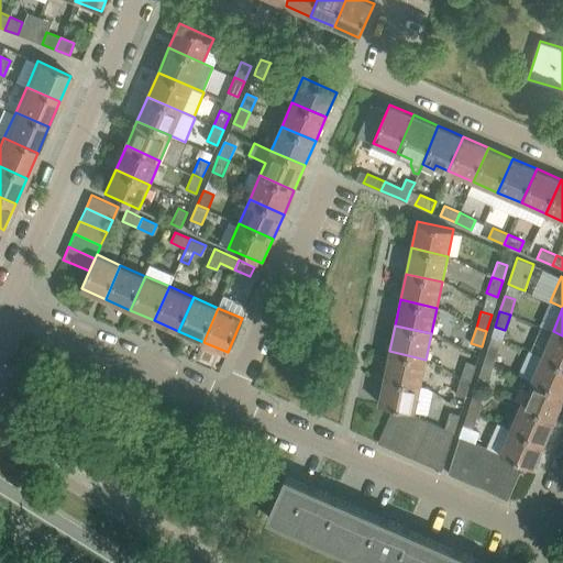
[(562,335),(553,331),(542,355),(562,364),(562,335)]
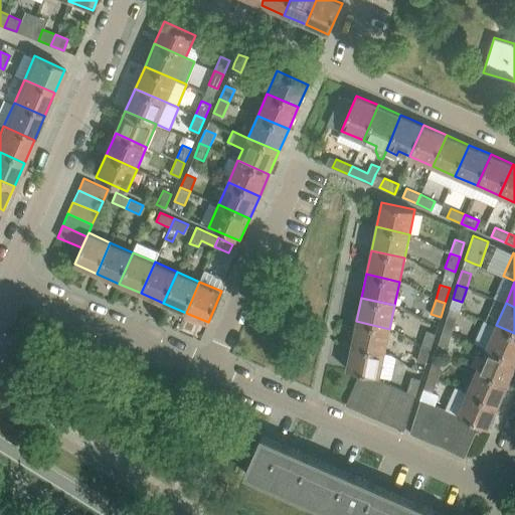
[(443,331),(452,334),(457,320),(447,317),(443,331)]
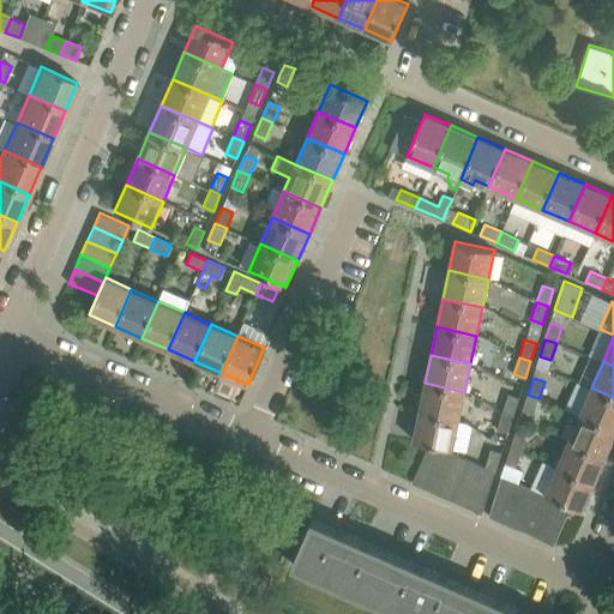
[(425,383),(420,411),(458,420),(464,392),(425,383)]
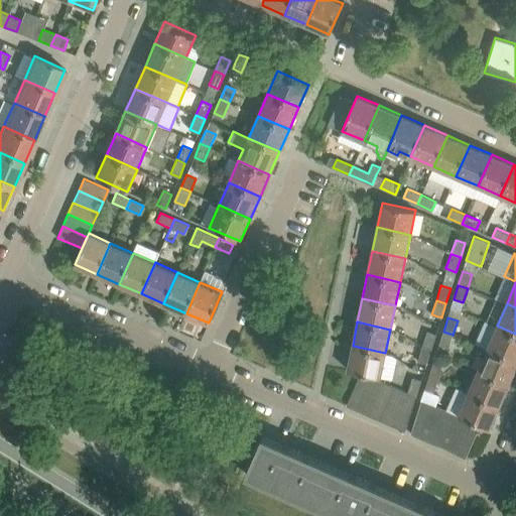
[(488,348),(515,360),(515,334),(497,326),(488,348)]
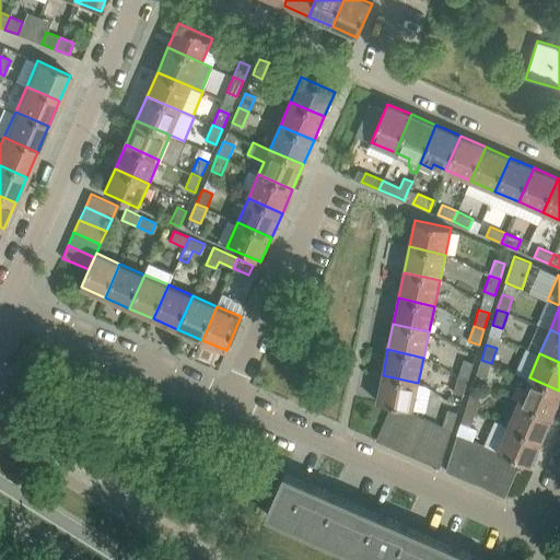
[(458,375),(468,378),(473,363),(463,360),(457,375),(458,375)]
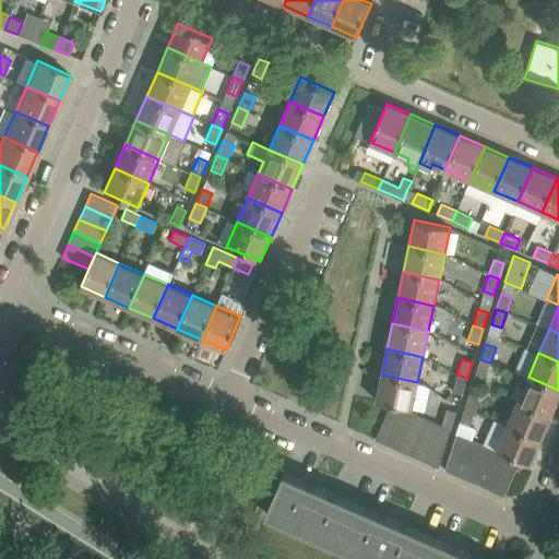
[(490,363),(480,359),(475,375),(486,378),(490,363)]
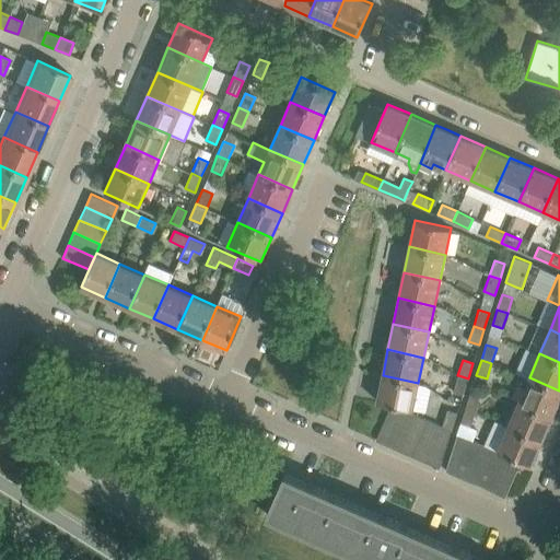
[(412,409),(418,383),(383,375),(376,401),(391,405),(405,408),(412,409)]
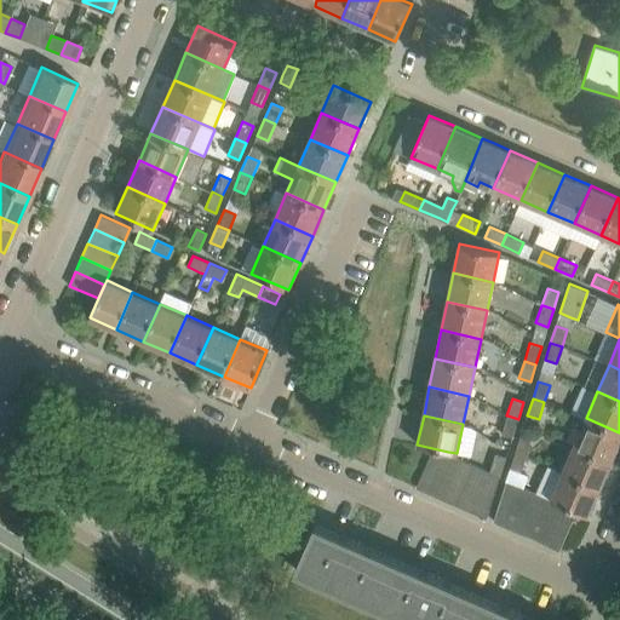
[(501,432),(512,436),(518,419),(507,415),(506,415),(501,432)]
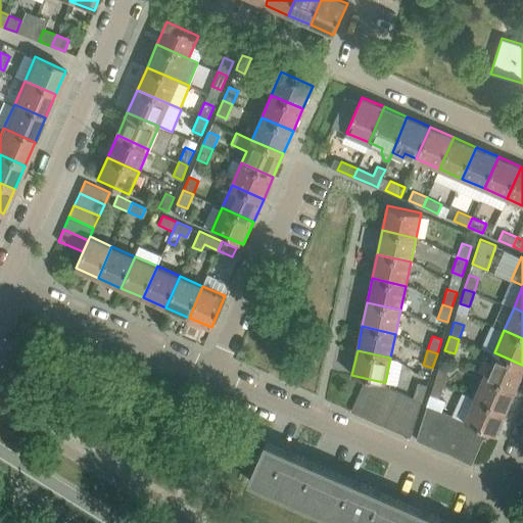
[(515,389),(522,371),(522,365),(494,352),(484,376),(515,389)]
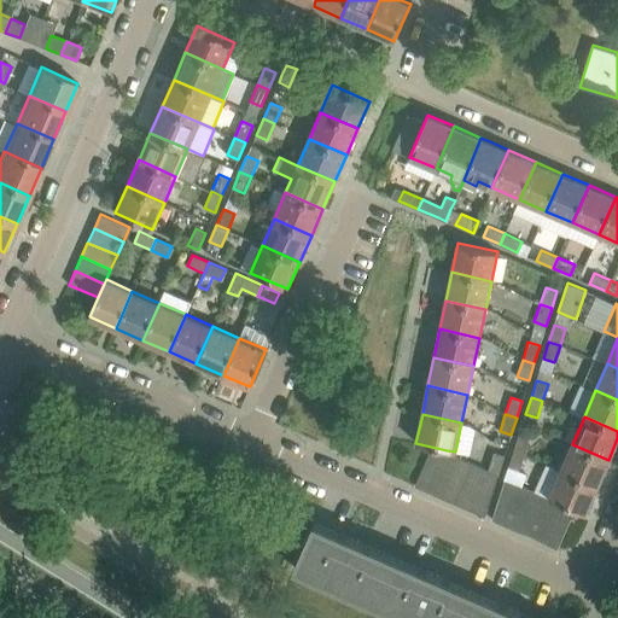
[(519,433),(513,452),(525,455),(531,437),(519,433)]
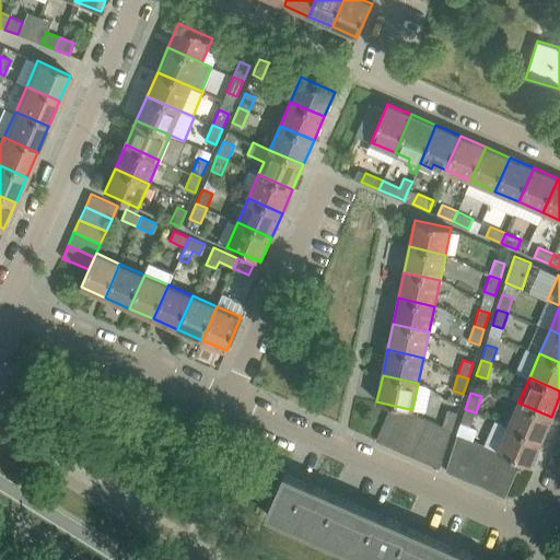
[(541,441),(551,417),(518,403),(508,426),(541,441)]
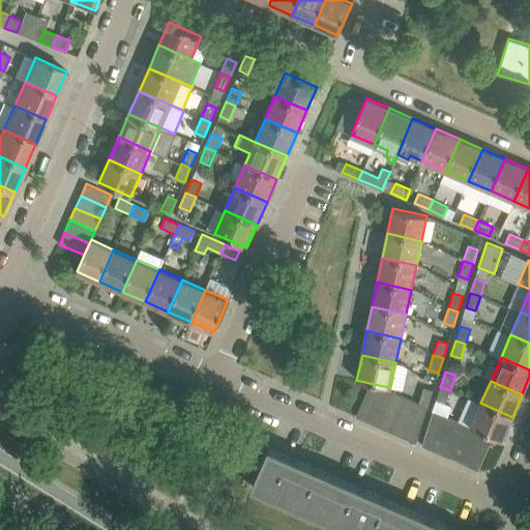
[(370,383),(355,416),(367,421),(383,386),(370,383)]
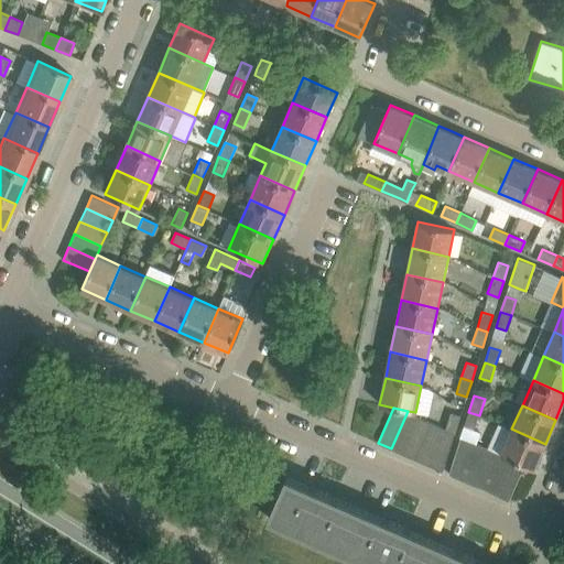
[(408,411),(391,448),(403,454),(420,418),(414,415),(415,412),(408,411)]
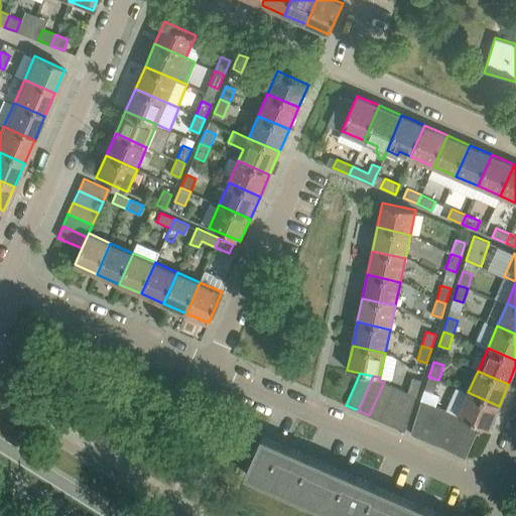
[(428,377),(421,400),(435,406),(439,397),(433,394),(438,380),(428,377)]
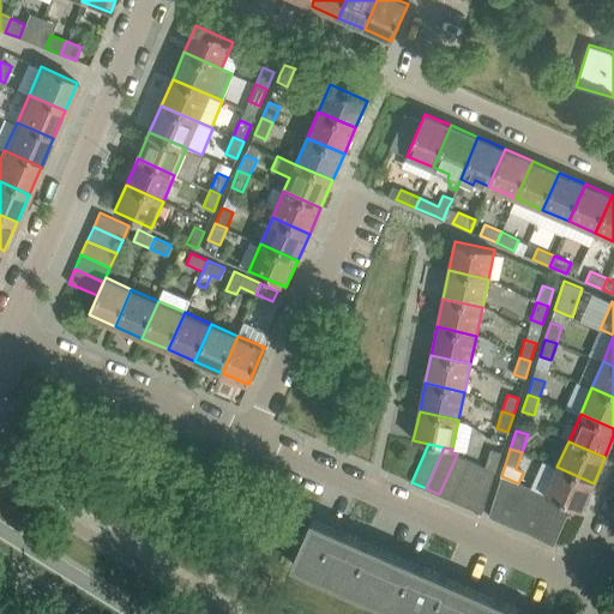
[(494,473),(500,456),(488,452),(483,468),(485,468),(494,473)]
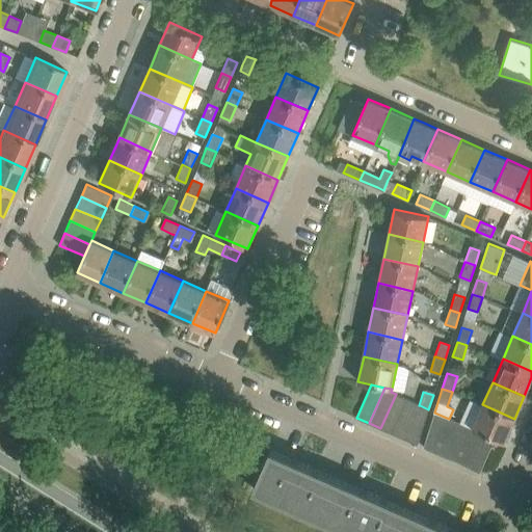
[(396,394),(380,428),(393,433),(407,400),(396,394)]
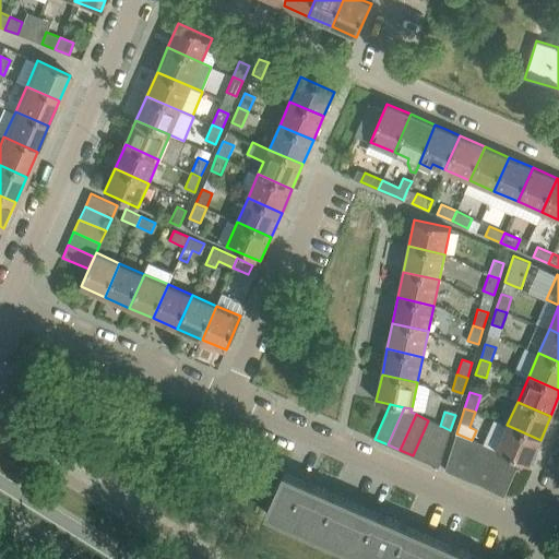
[(428,420),(413,455),(426,461),(441,426),(440,426),(428,420)]
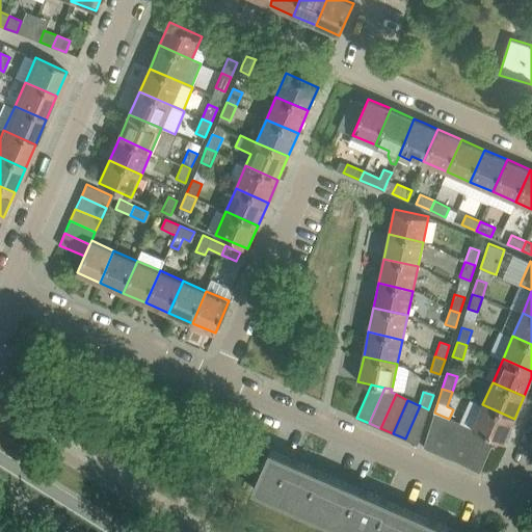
[(471,400),(460,424),(472,428),(483,433),(495,437),(504,442),(514,419),(482,404),(471,400)]
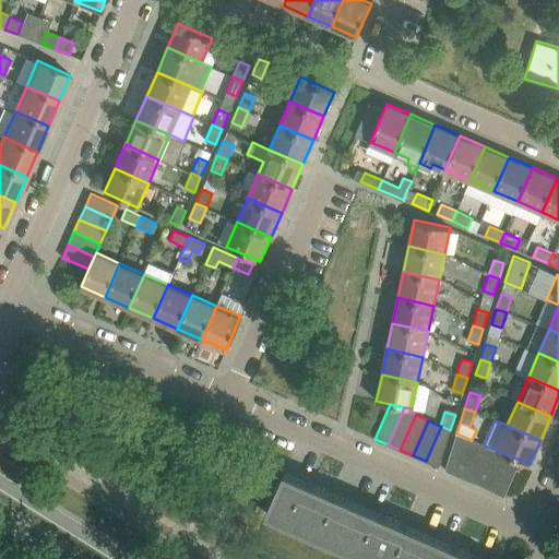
[(441,426),(426,461),(439,467),(450,430),(441,426)]
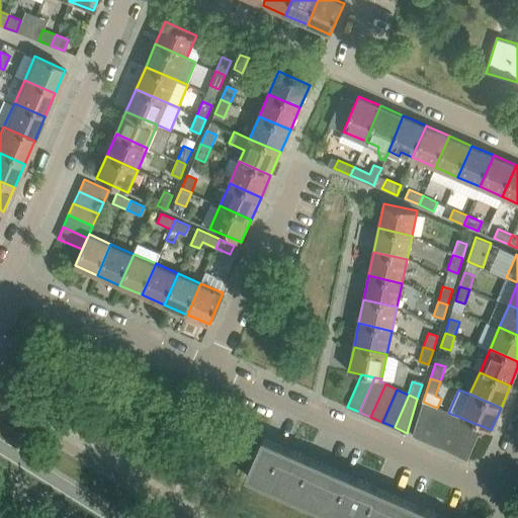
[(423,402),(412,435),(423,440),(437,408),(423,402)]
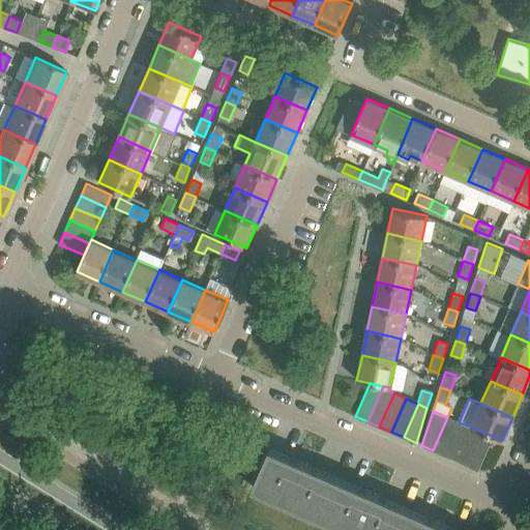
[(433,450),(444,455),(459,422),(447,417),(433,450)]
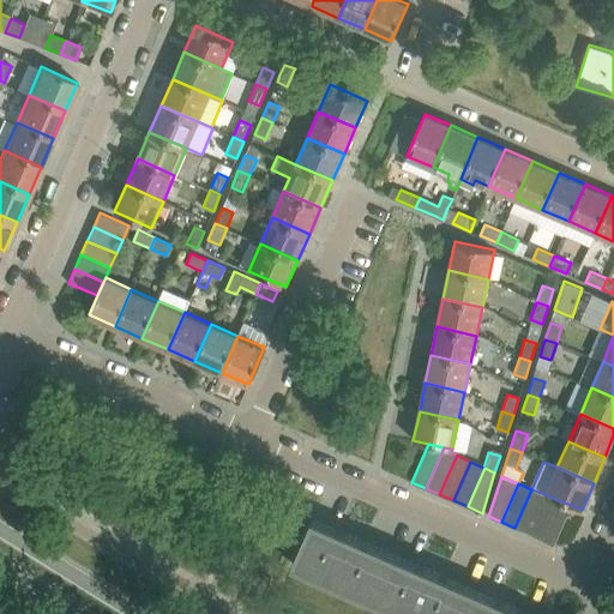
[(531,489),(515,528),(528,534),(545,494),(531,489)]
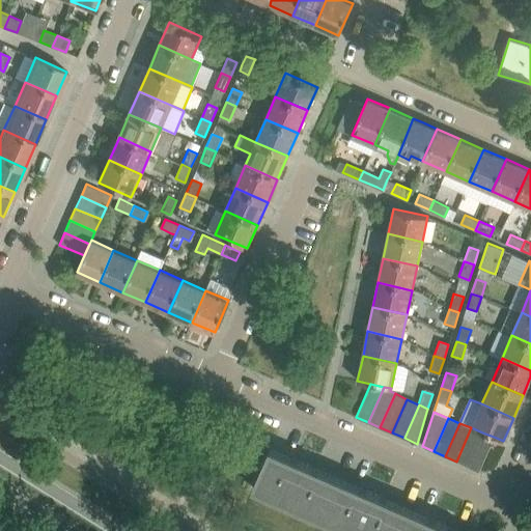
[(456,462),(468,466),(482,432),(471,427),(456,462)]
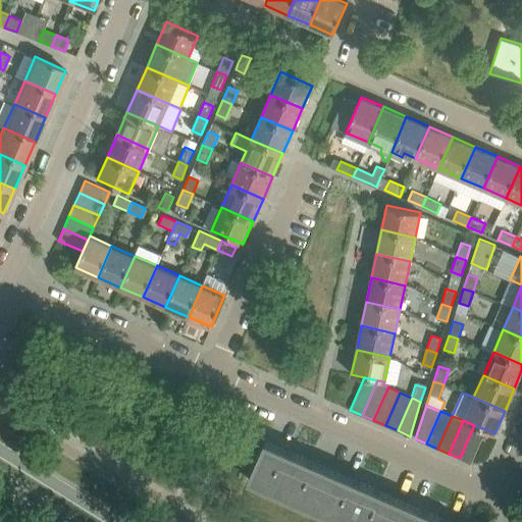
[(460,458),(471,463),(485,429),(474,425),(460,458)]
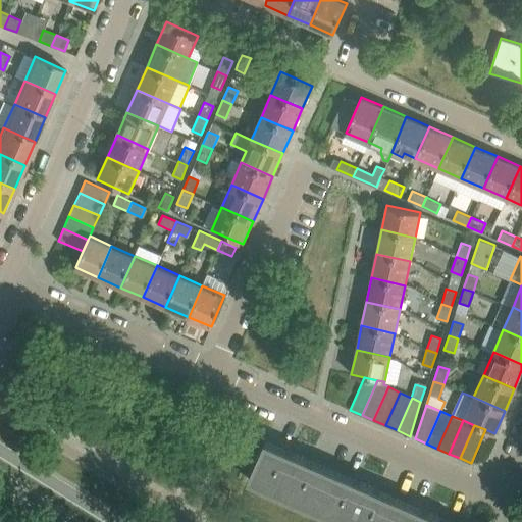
[(316,509),(332,472),(305,460),(306,458),(294,452),(293,455),(266,442),(267,440),(265,439),(248,479),(316,509)]
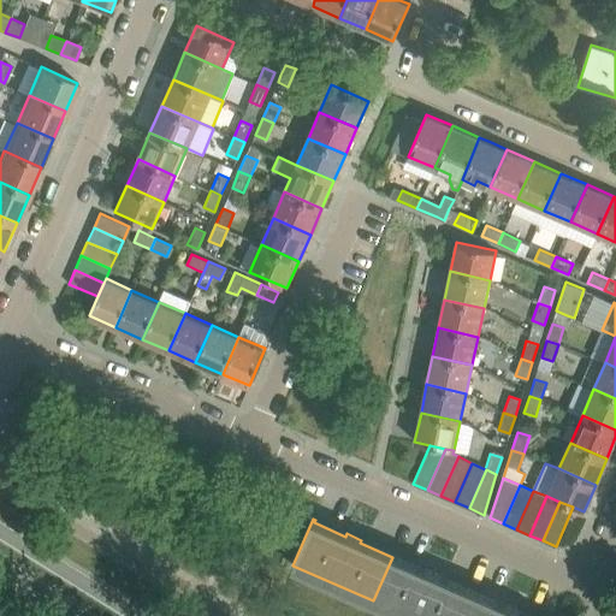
[(373,600),(408,615),(461,615),(472,592),(439,578),(440,575),(426,568),(425,570),(392,557),(373,600)]
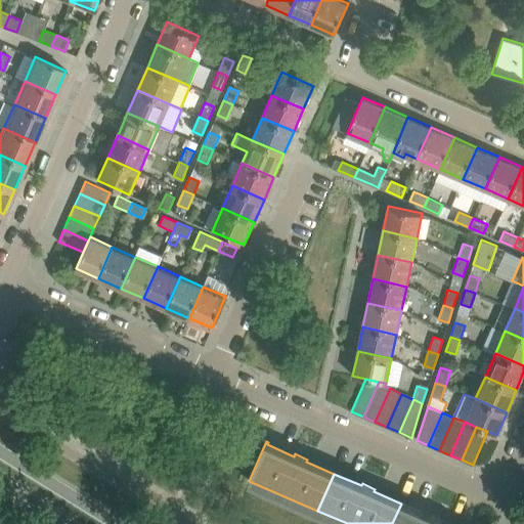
[(401,504),(392,523),(448,523),(441,521),(442,518),(430,513),(429,515),(401,504)]
